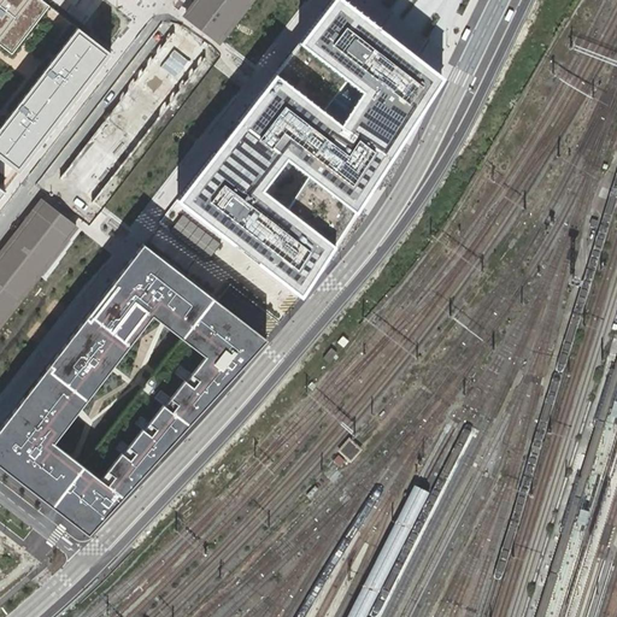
[(48,5),(42,0),(0,0),(0,47),(9,54),(48,5)]
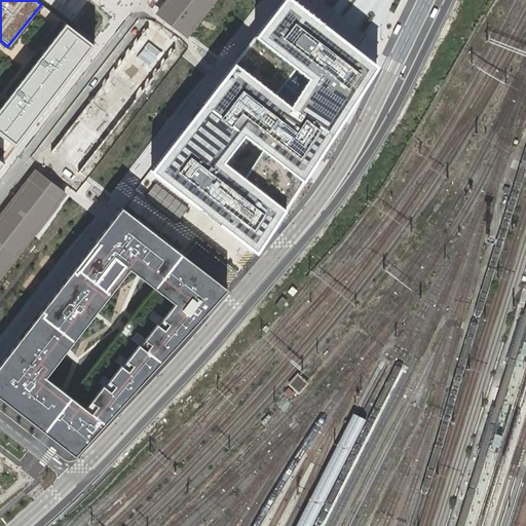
[(377,66),(293,0),(283,0),(255,36),(234,63),(150,170),(257,252),(285,209),(304,180),(377,66)]
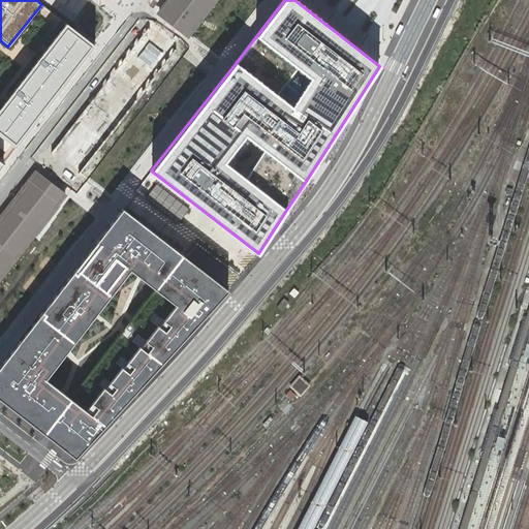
[(218,0),(166,0),(157,13),(189,37),(191,35),(218,0)]
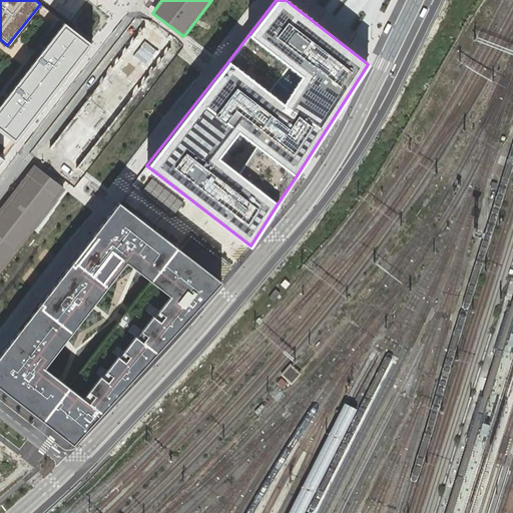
[(91,43),(62,21),(0,102),(0,128),(16,141),(91,43)]
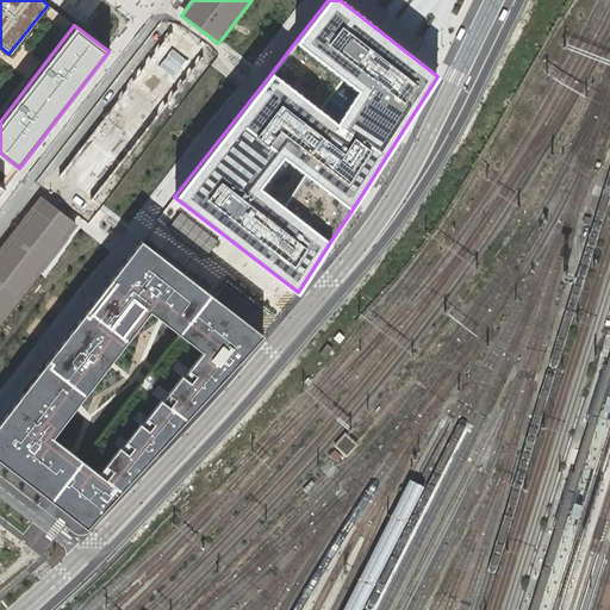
[(94,203),(205,58),(169,31),(58,175),(94,203)]
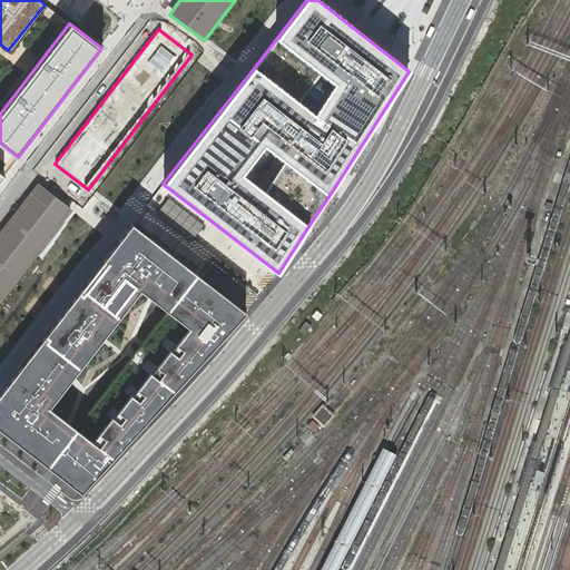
[(69,208),(36,184),(0,231),(0,297),(33,254),(69,208)]
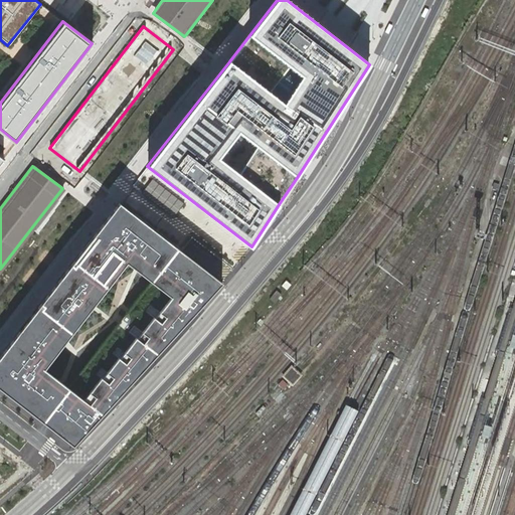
[(223,284),(119,202),(0,354),(0,387),(73,446),(223,284)]
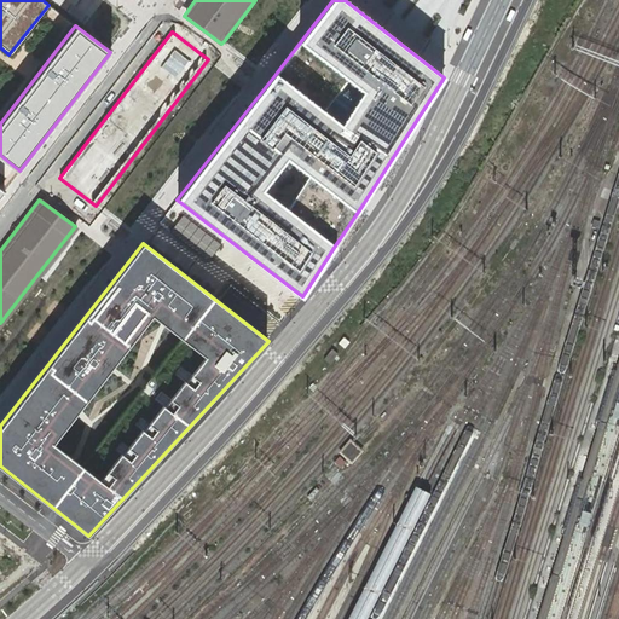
[(341,452),(352,462),(362,451),(351,440),(341,452)]
